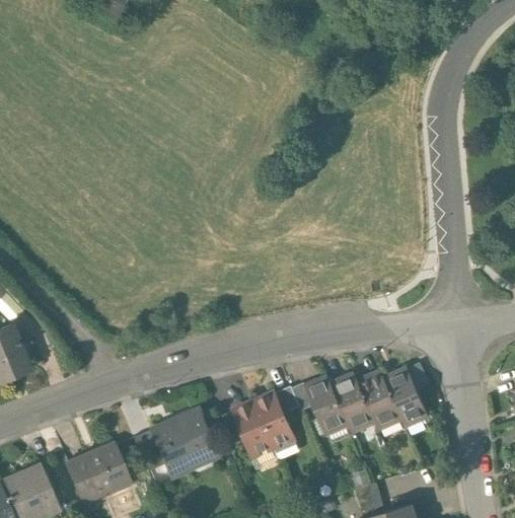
[(20,308),(0,288),(0,315),(6,322),(20,308)]
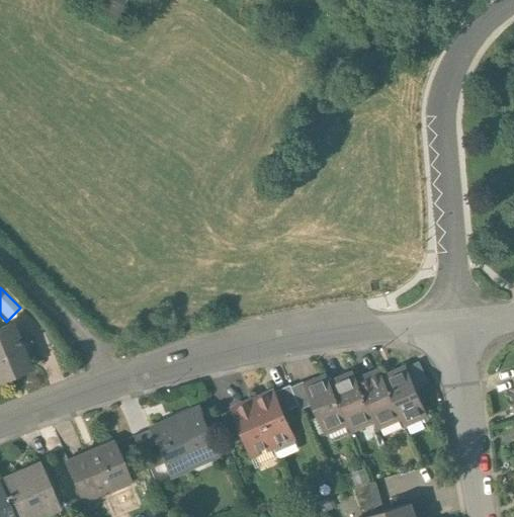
[(6,325),(0,327),(0,378),(25,368),(6,325)]
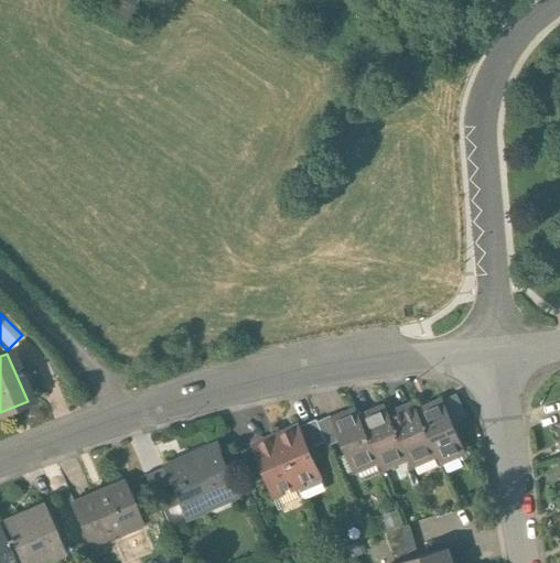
[(409,469),(435,459),(416,410),(411,398),(384,409),(406,463),(409,469)]
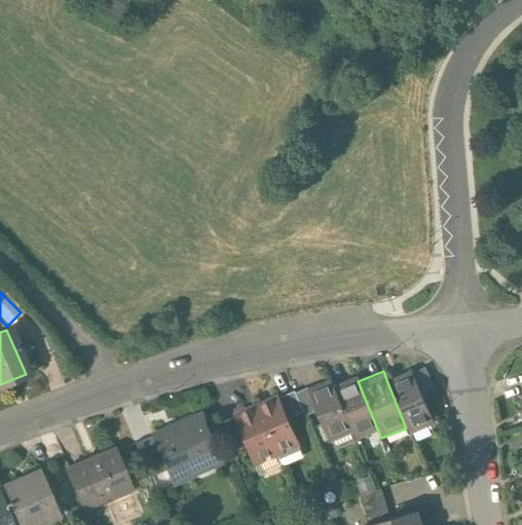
[(356,440),(378,432),(358,381),(355,372),(332,380),(353,433),(356,440)]
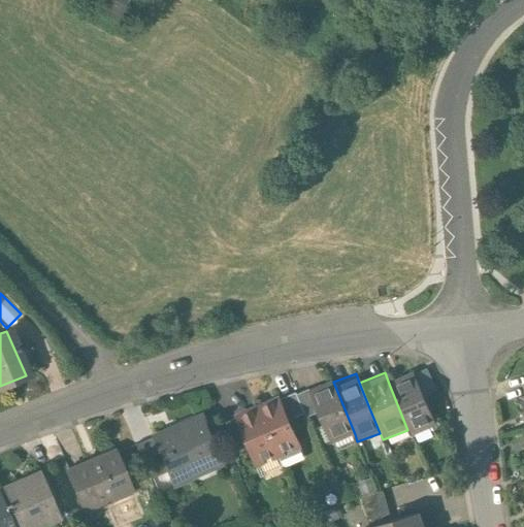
[(414,373),(389,384),(407,430),(410,436),(435,426),(414,373)]
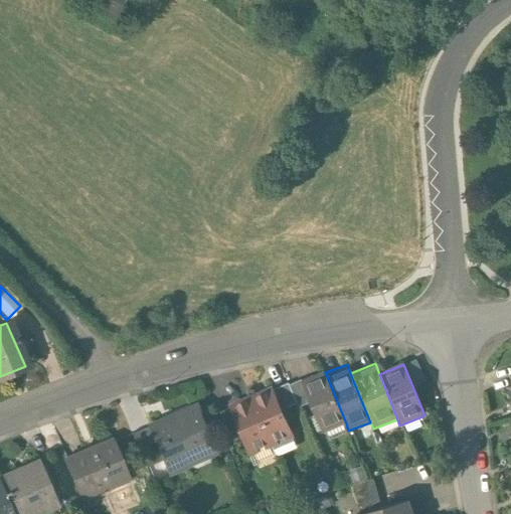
[(320,434),(346,423),(325,372),(323,367),(298,377),(320,434)]
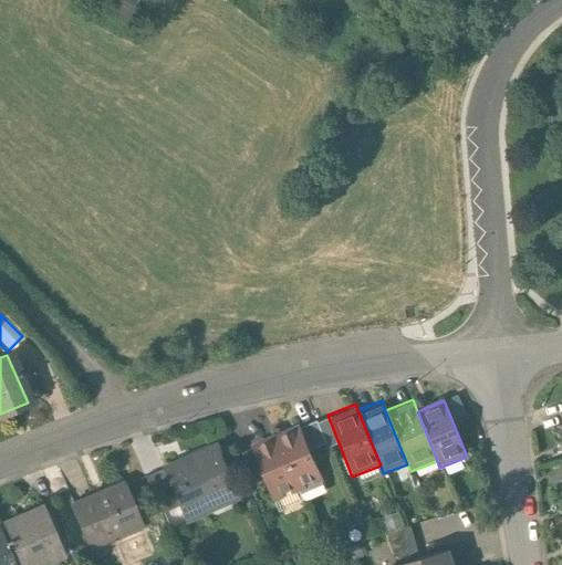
[(274,435),(298,492),(323,482),(300,425),(274,435)]
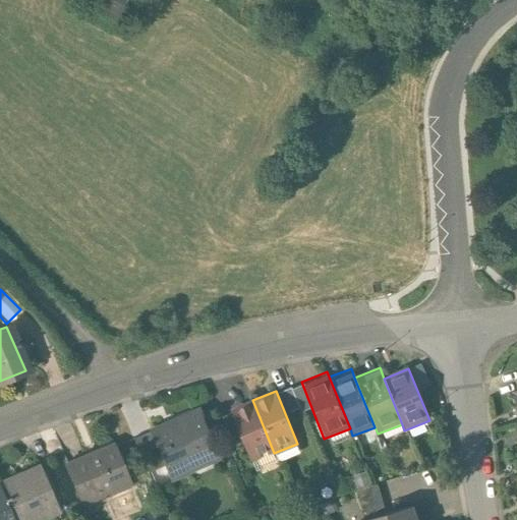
[(274,453),(252,400),(230,409),(251,462),(274,453)]
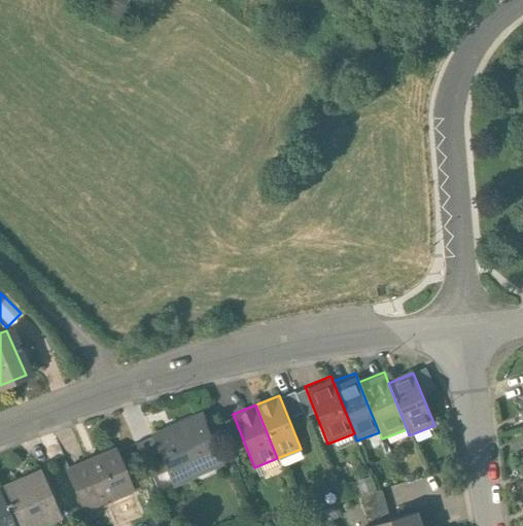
[(202,412),(131,442),(148,481),(167,474),(173,488),(225,465),(202,412)]
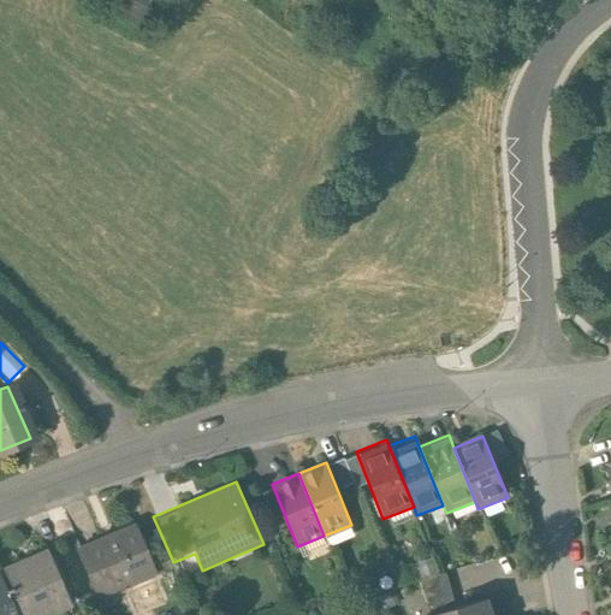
[(135,520),(72,548),(95,601),(159,574),(135,520)]
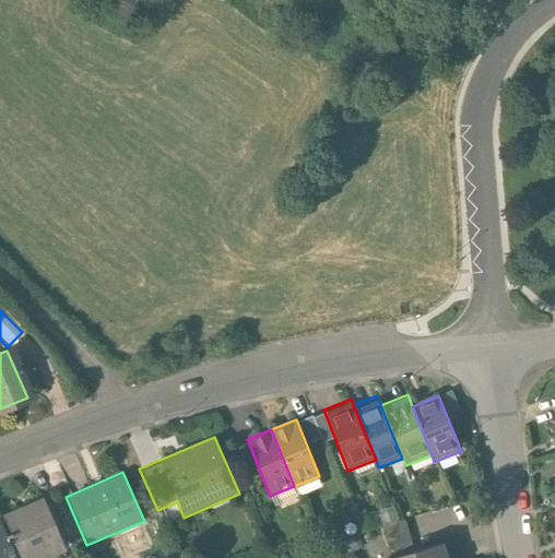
[(40,497),(0,514),(0,527),(13,557),(49,557),(65,551),(40,497)]
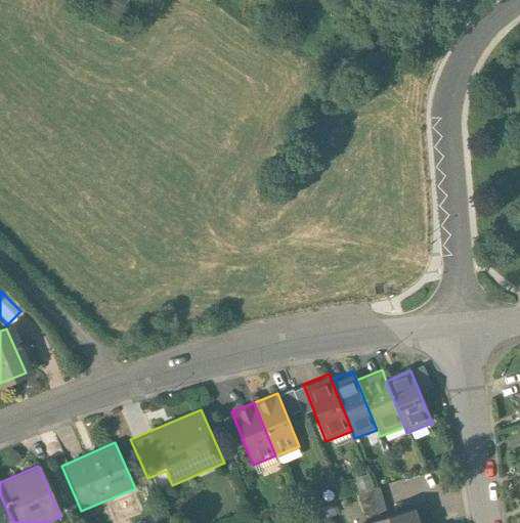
[(12,522),(0,494),(0,522),(12,522)]
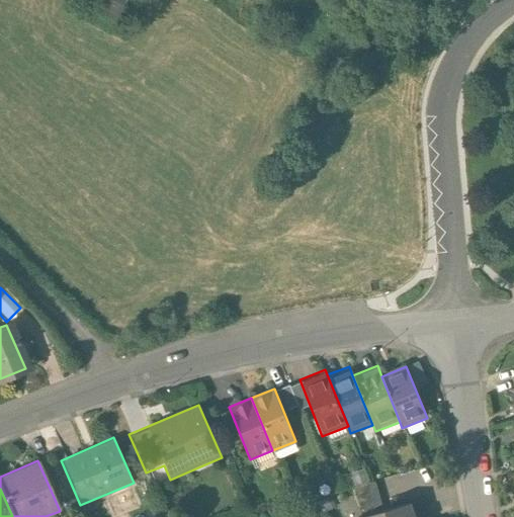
[(420,516),(416,502),(366,516),(420,516)]
